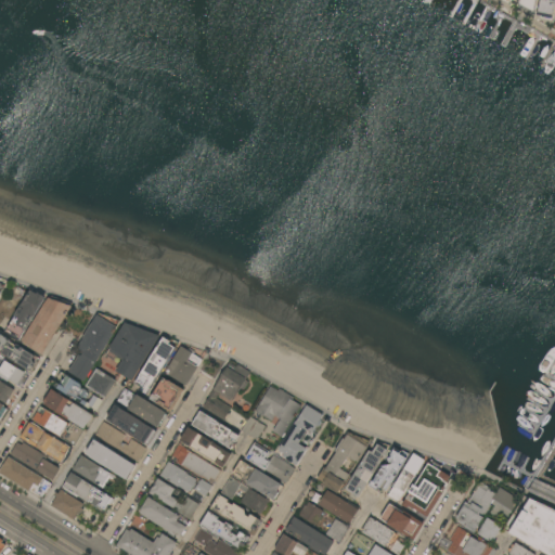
[(537,0),(534,11),(519,8),(520,0),(537,0)]
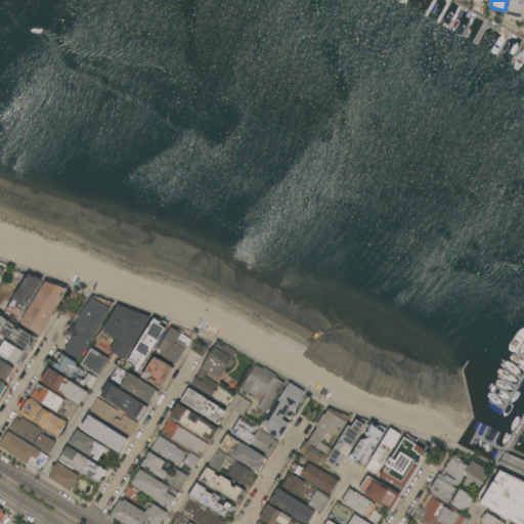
[(523,0),(521,15),(520,15),(520,16),(519,16),(518,17),(517,17),(515,16),(514,15),(513,14),(507,13),(510,0),(523,0)]
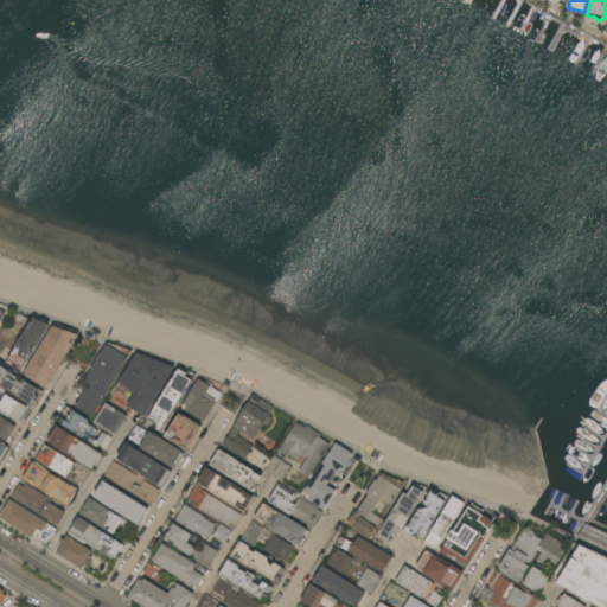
[(20,372),(6,364),(8,360),(7,360),(33,318),(40,321),(42,320),(50,326),(20,372)]
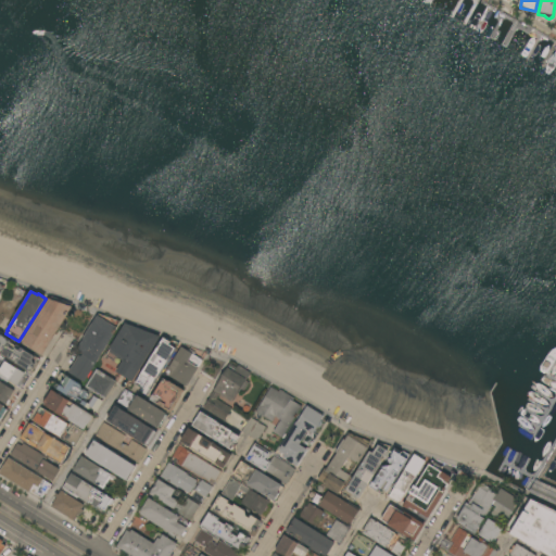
[(43,355),(22,342),(49,299),(50,300),(52,298),(72,304),(71,306),(73,307),(43,355)]
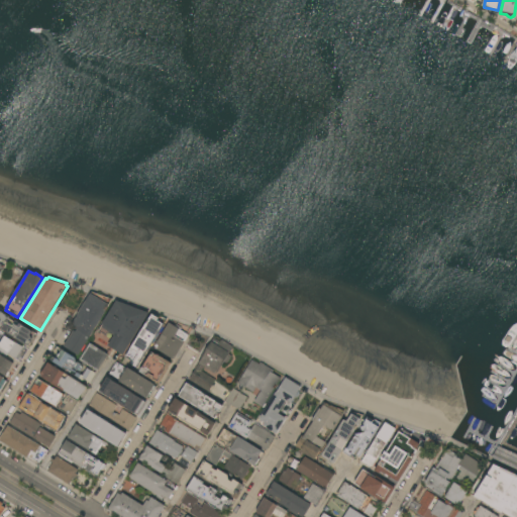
[(105,310),(106,311),(79,355),(64,346),(74,330),(76,332),(77,329),(71,326),(78,316),(77,315),(86,301),(91,293),(91,294),(92,292),(112,300),(105,310)]
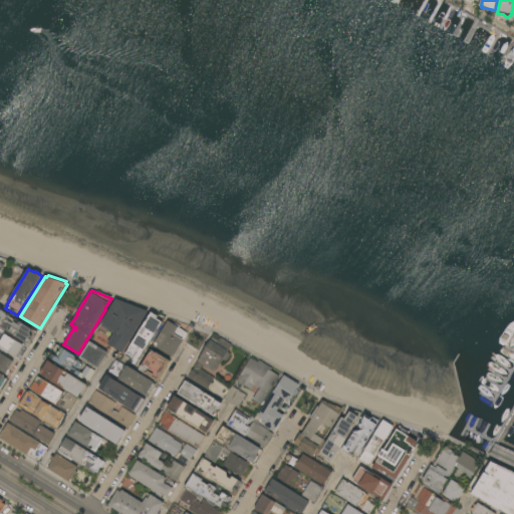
[(122,353),(107,344),(113,333),(107,329),(104,334),(97,330),(101,322),(115,298),(149,310),(122,353)]
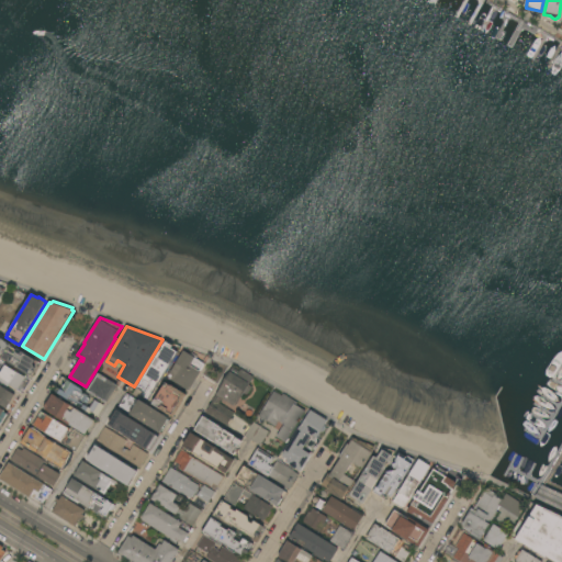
[(33,377),(0,357),(0,337),(41,362),(33,377)]
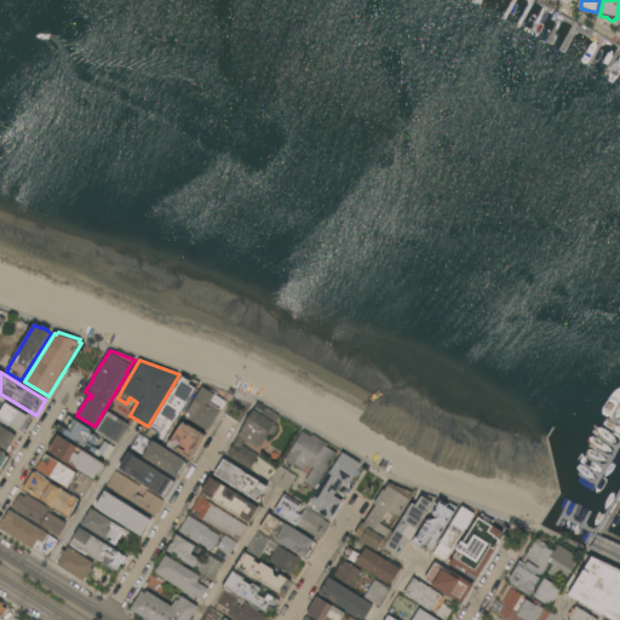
[(183,377),(189,380),(189,379),(200,383),(164,441),(160,438),(161,435),(151,428),(183,377)]
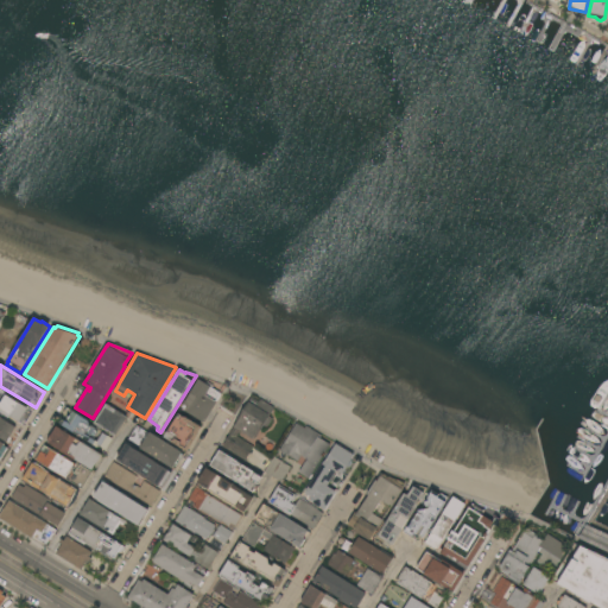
[(185,412),(187,411),(182,407),(191,393),(190,392),(198,379),(221,394),(216,401),(217,403),(206,420),(204,419),(203,423),(185,412)]
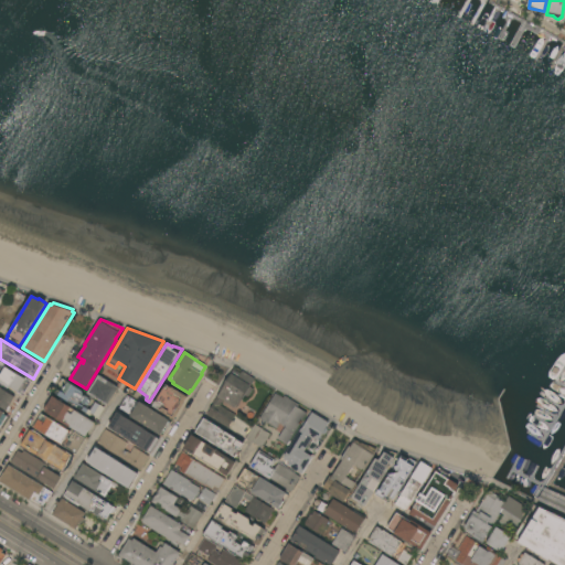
[(18,393),(10,387),(9,388),(0,384),(1,382),(0,381),(0,375),(4,368),(17,374),(25,380),(18,393)]
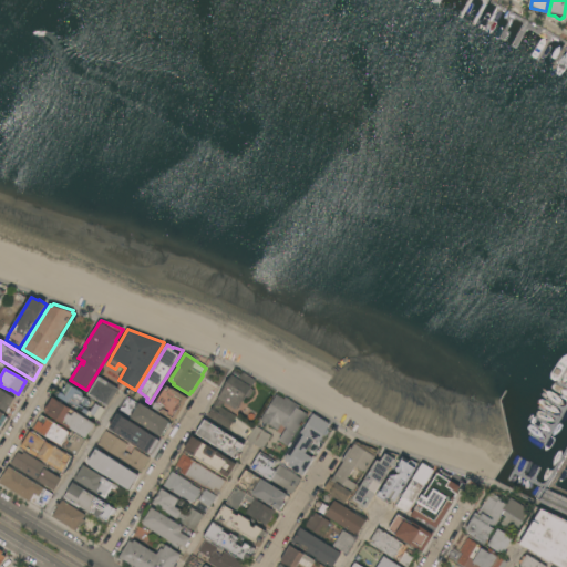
[(207,416),(234,371),(241,375),(243,373),(256,381),(251,389),(254,391),(248,400),(245,398),(238,410),(224,402),(220,408),(236,416),(229,429),(207,416)]
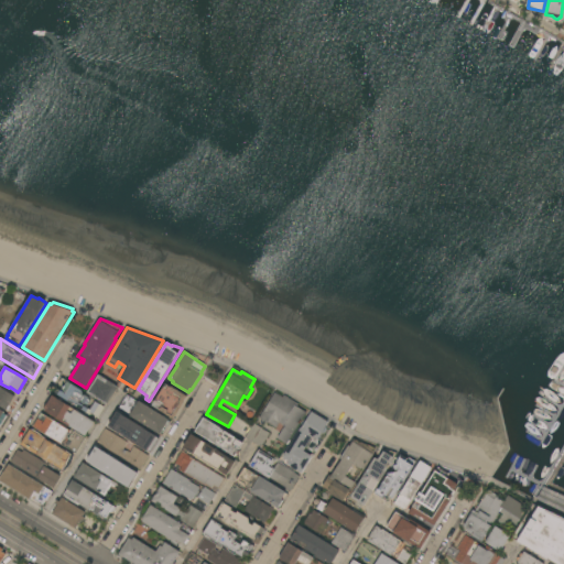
[(118,387),(107,405),(102,403),(101,405),(105,407),(98,418),(91,413),(90,415),(57,394),(56,393),(56,391),(57,390),(60,390),(58,383),(62,378),(83,391),(84,396),(86,396),(90,398),(91,396),(87,393),(98,375),(118,387)]
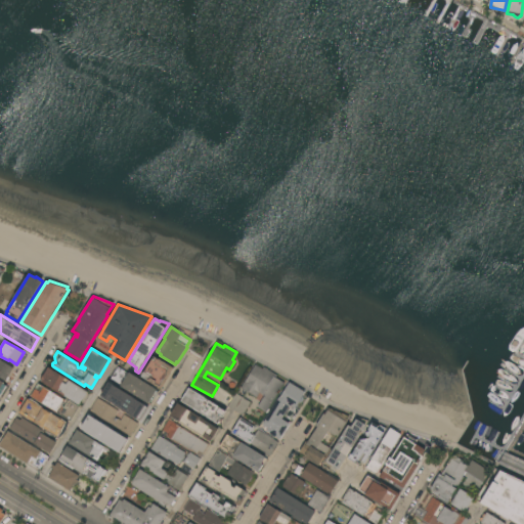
[(161,388),(142,377),(154,357),(172,368),(161,388)]
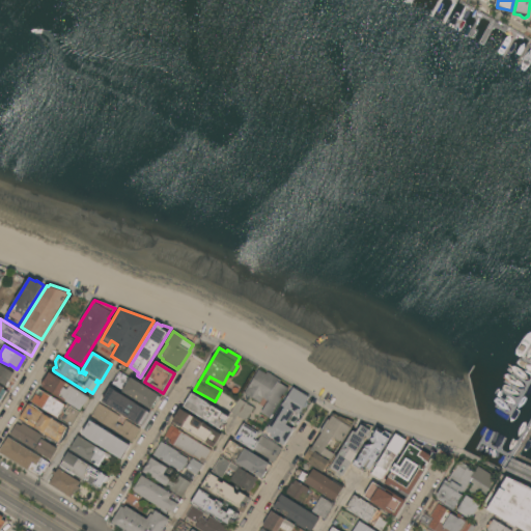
[(0,383),(0,364),(14,373),(5,387),(0,383)]
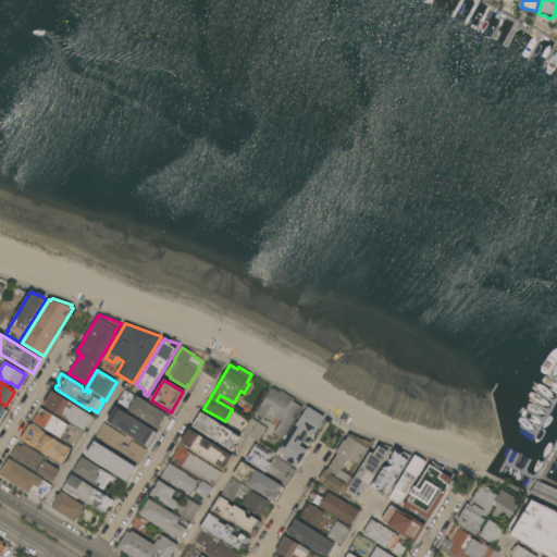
[(272,388),(280,393),(281,391),(295,399),(294,401),(302,407),(283,440),(274,433),(281,421),(275,418),(273,422),(257,412),(272,388)]
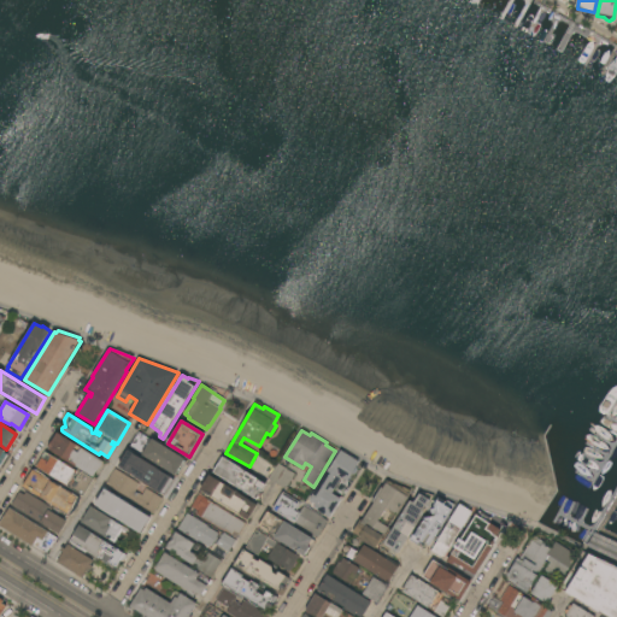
[(47,448),(57,433),(104,462),(94,477),(47,448)]
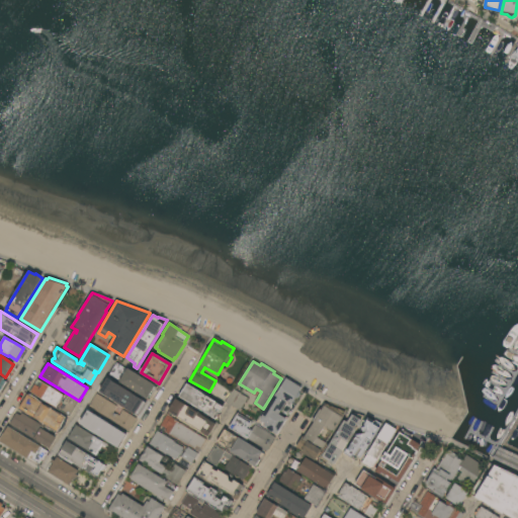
[(156,385),(155,386),(157,387),(150,399),(149,398),(147,400),(119,382),(119,381),(109,375),(116,363),(126,369),(127,368),(156,385)]
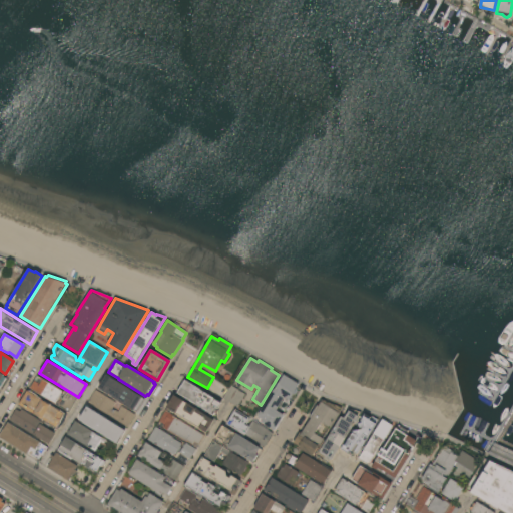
[(97,388),(106,374),(121,383),(121,384),(124,386),(116,399),(113,397),(112,397),(97,388)]
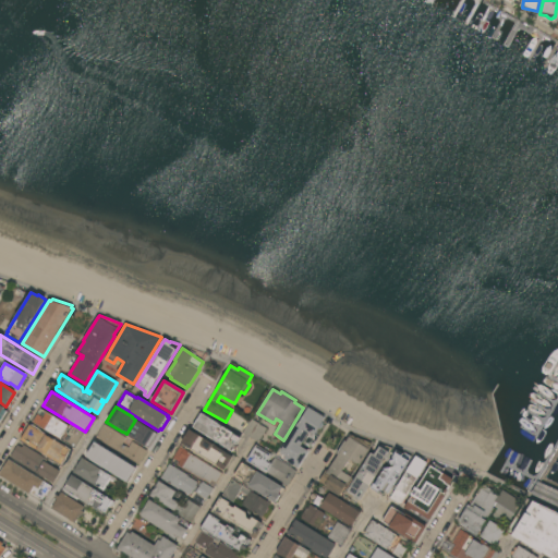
[(298,424),(299,424),(308,408),(325,417),(322,423),(323,423),(324,426),(322,428),(319,429),(318,428),(314,435),(310,432),(301,447),(308,451),(299,469),(284,460),(286,457),(280,452),(298,424)]
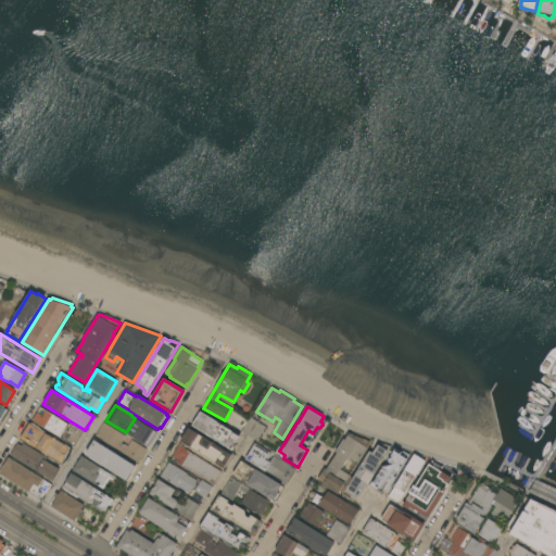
[(33,421),(41,407),(68,425),(65,430),(68,432),(73,425),(85,432),(75,447),(33,421)]
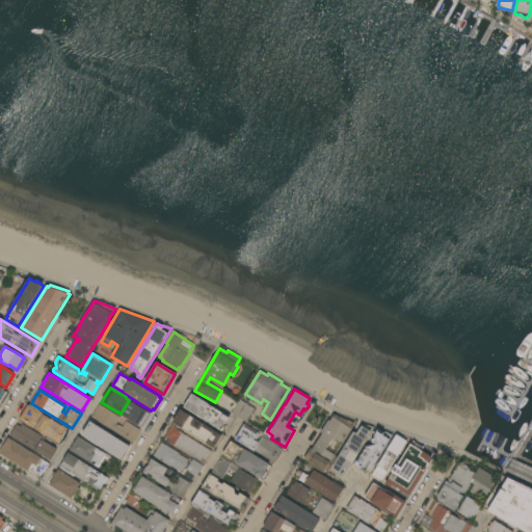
[(230,418),(222,431),(184,407),(192,394),(230,418)]
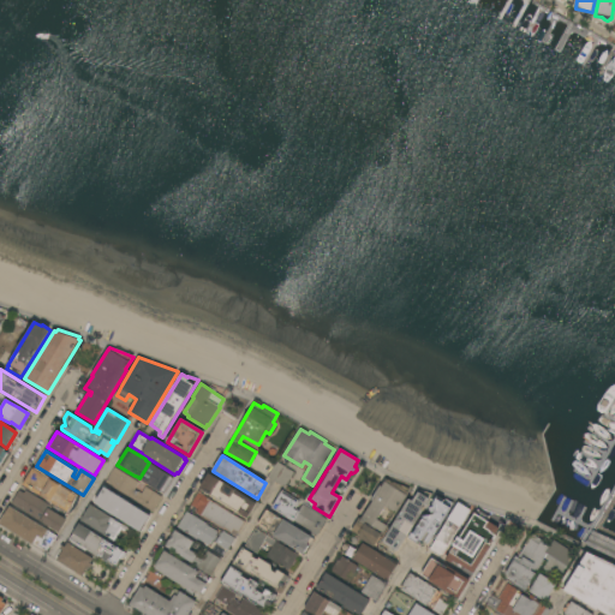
[(294,473),(285,488),(268,477),(276,461),(294,473)]
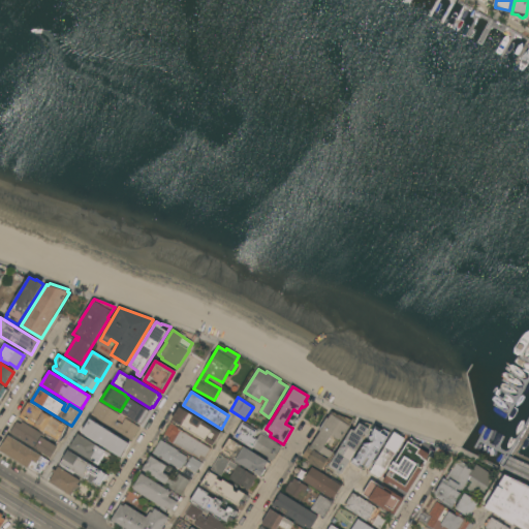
[(91,415),(99,402),(120,415),(117,422),(122,425),(126,418),(139,428),(131,441),(91,415)]
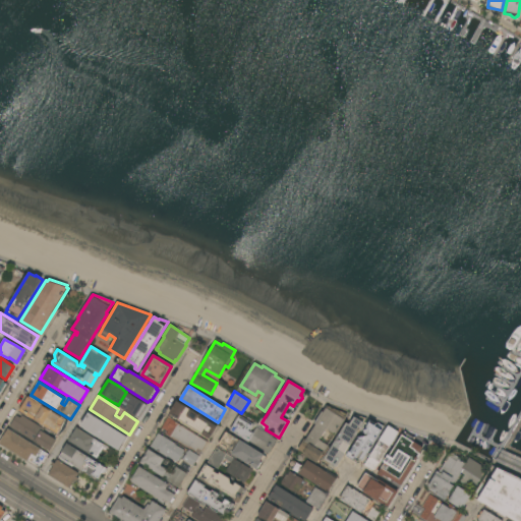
[(19,411),(27,397),(66,420),(57,435),(19,411)]
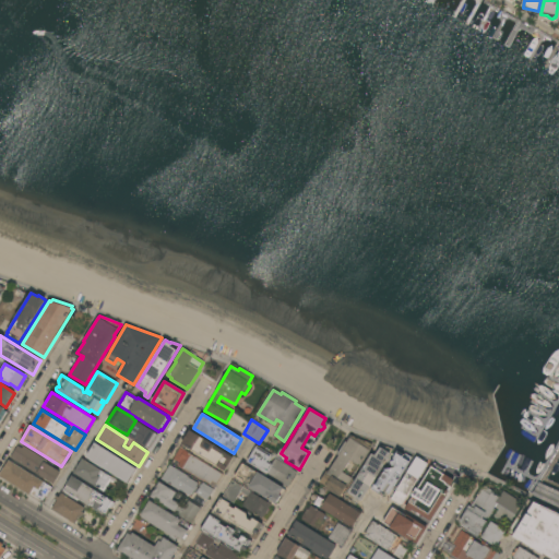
[(181,444),(190,430),(217,448),(218,445),(230,454),(229,455),(234,458),(225,472),(181,444)]
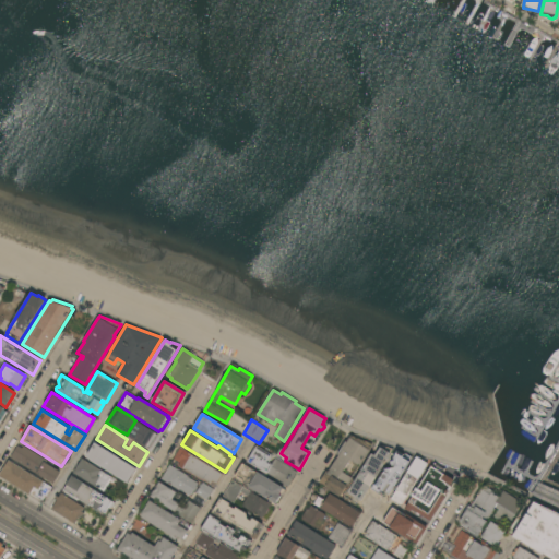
[(359,470),(357,468),(352,478),(353,479),(348,486),(341,498),(325,488),(325,487),(319,484),(326,472),(329,473),(339,456),(337,455),(345,441),(347,442),(352,436),(372,444),(370,449),(371,449),(359,470)]
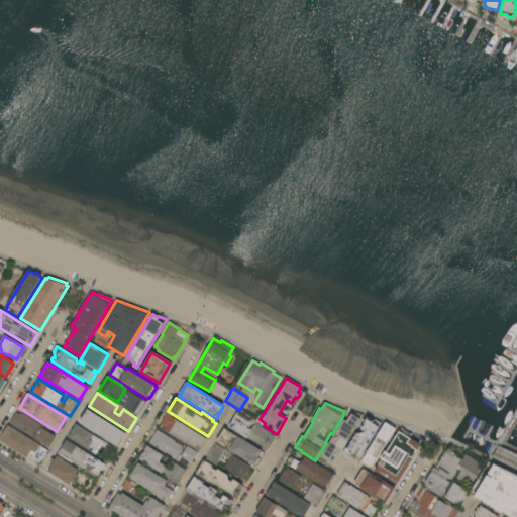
[(85,416),(90,409),(101,415),(96,423),(85,416)]
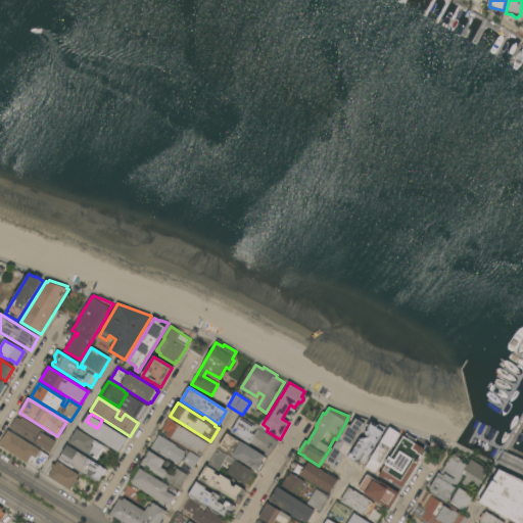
[(9,428),(18,415),(45,431),(44,434),(57,442),(50,454),(9,428)]
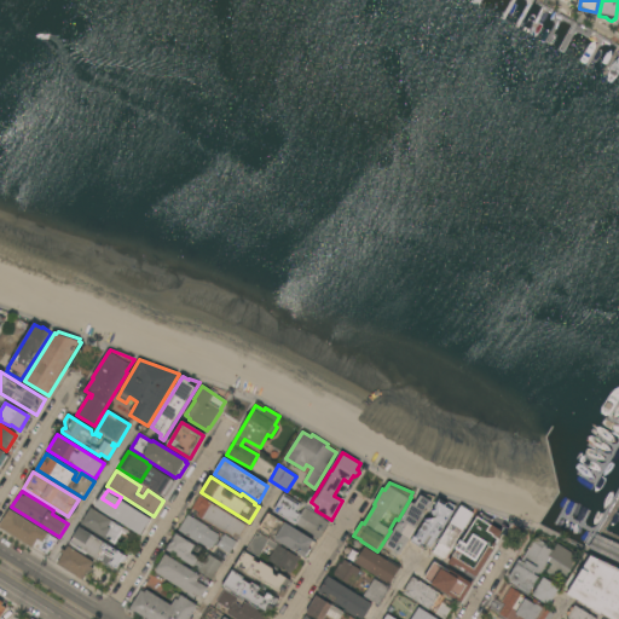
[(400,555),(398,554),(395,559),(380,549),(383,544),(385,545),(411,502),(415,504),(422,493),(435,498),(400,555)]
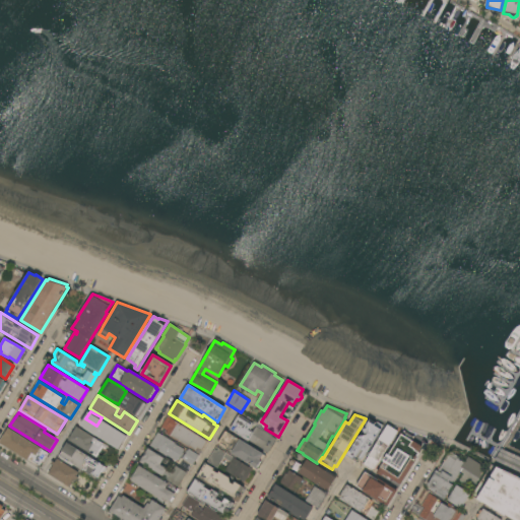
[(276,439),(267,454),(230,430),(239,415),(254,425),(250,431),(253,432),(256,427),(276,439)]
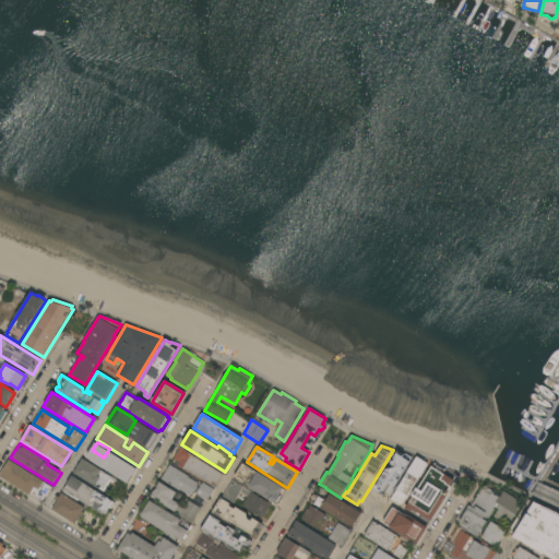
[(223,475),(215,488),(206,483),(206,482),(203,480),(202,482),(191,474),(190,476),(189,475),(189,474),(178,466),(179,464),(173,460),(180,449),(183,451),(185,450),(223,475)]
